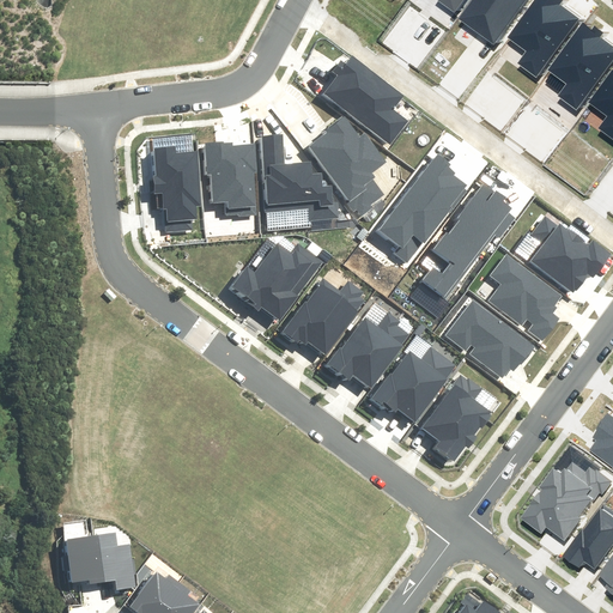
[(333,72),(338,76),(325,93),(390,144),(407,121),(393,110),(404,95),(352,56),(346,65),(341,61),(333,72)]
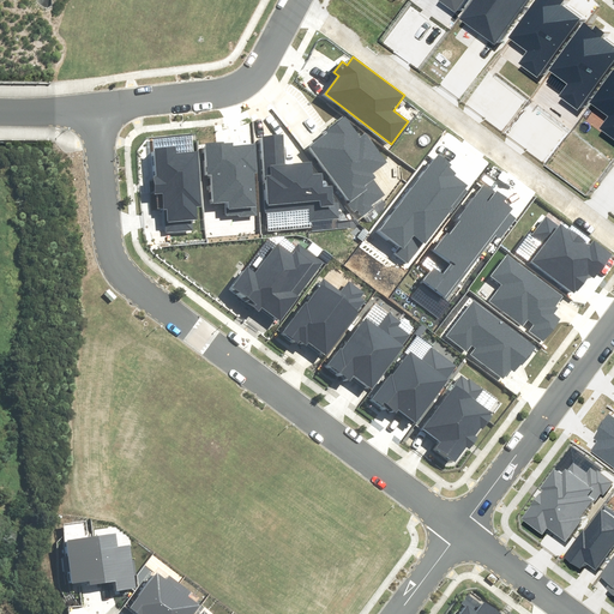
[(330,131),(308,146),(355,211),(357,209),(362,216),(373,208),(372,205),(384,197),(372,180),(375,178),(372,173),(386,162),(366,133),(362,137),(347,115),(327,128),(330,131)]
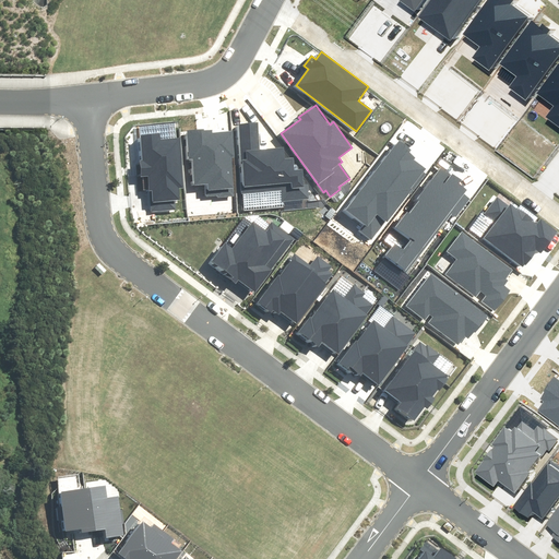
[(283,201),(310,200),(309,182),(305,182),(304,168),(293,169),(293,158),(283,158),(283,149),(260,150),(259,123),(240,123),(245,191),(282,189),(283,201)]
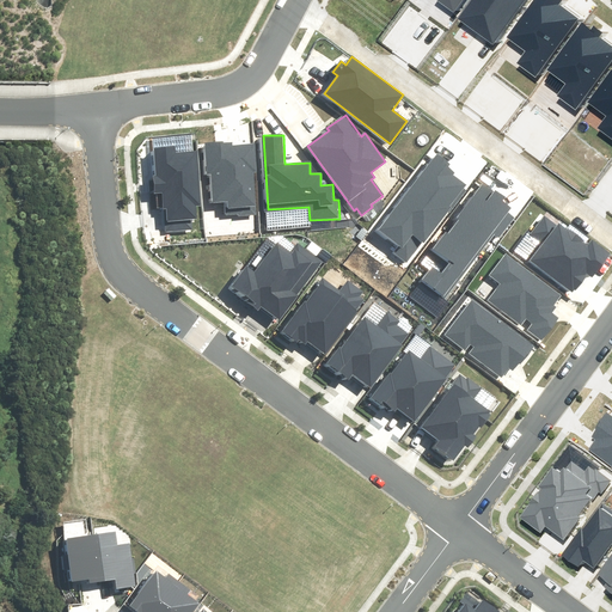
[(256,142),(234,144),(234,140),(204,142),(206,176),(212,175),(214,202),(227,202),(227,213),(240,213),(240,215),(257,214),(255,172),(257,172),(256,142)]
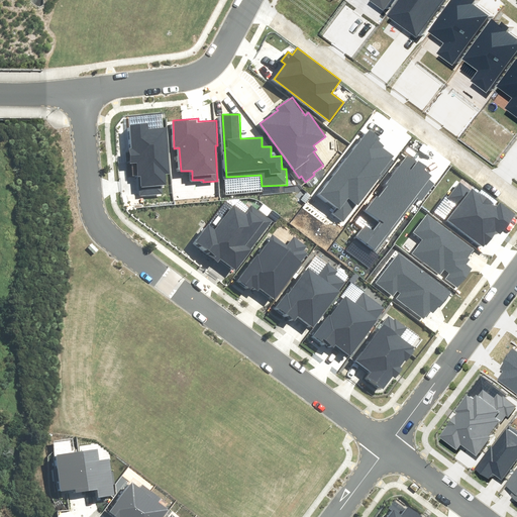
[(141,194),(163,193),(163,185),(166,185),(165,174),(170,174),(167,126),(149,127),(149,122),(130,123),(131,147),(129,147),(130,164),(132,164),(133,176),(140,176),(141,194)]
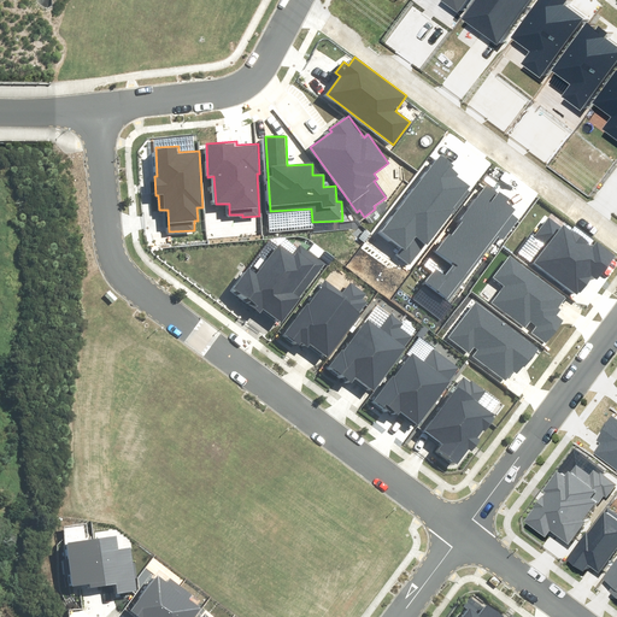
[(399,254),(411,263),(425,244),(429,247),(471,192),(468,189),(470,187),(458,177),(460,172),(453,168),(456,164),(441,153),(382,230),(404,247),(399,254)]
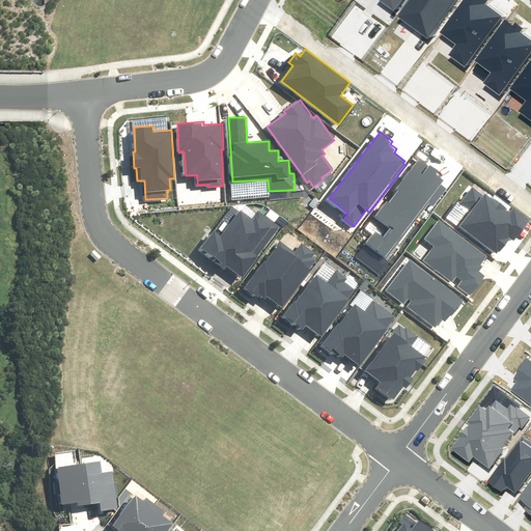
[(428,167),(419,159),(396,189),(398,190),(389,203),(386,201),(374,216),(390,228),(383,236),(375,231),(365,244),(386,259),(429,202),(434,205),(447,188),(440,183),(443,179),(437,174),(439,171),(429,165),(428,167)]
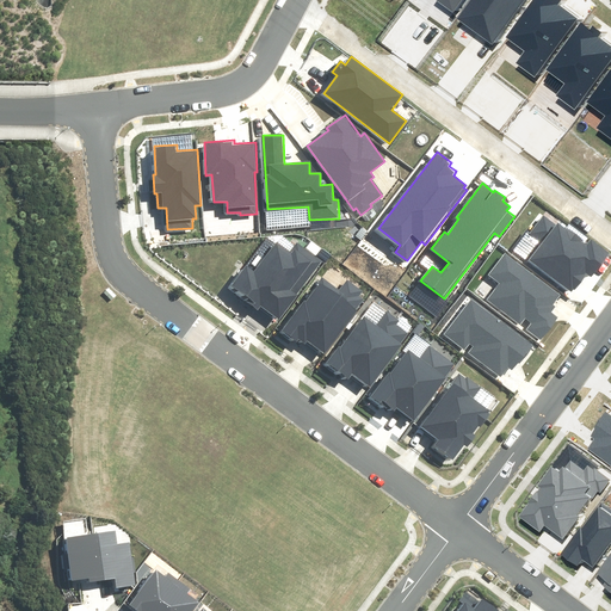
[(555,227),(543,217),(531,234),(543,242),(530,259),(573,291),(586,275),(592,277),(610,253),(593,240),(588,246),(559,223),(555,227)]
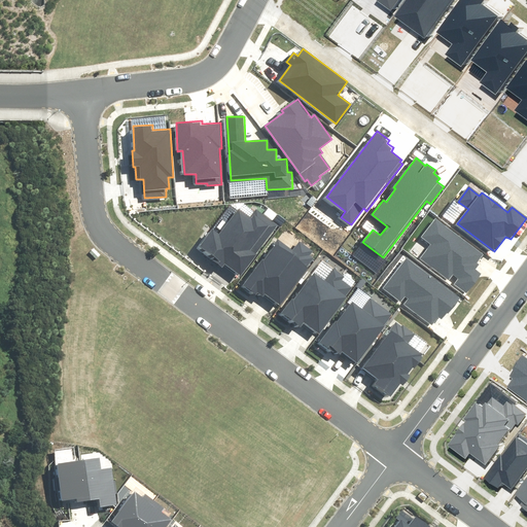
[(225,264),(241,275),(278,224),(256,209),(250,217),(239,208),(219,234),(212,229),(198,247),(223,267),(225,264)]
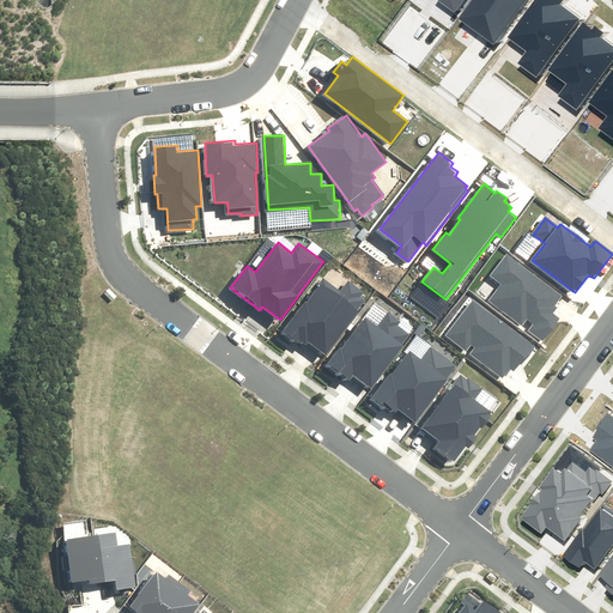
[(528,332),(542,341),(560,317),(553,313),(557,308),(554,307),(564,295),(507,252),(487,275),(501,285),(490,299),(522,325),(527,317),(534,323),(528,332)]
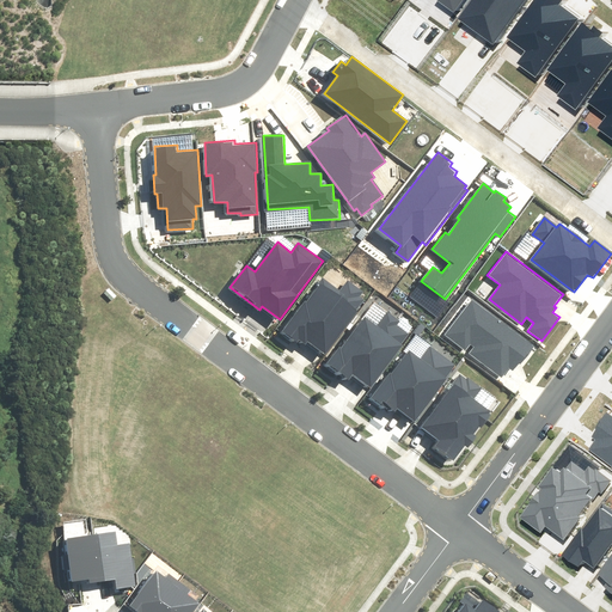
[(356,310),(365,300),(360,297),(363,291),(348,279),(338,289),(323,277),(282,331),(298,343),(300,338),(306,343),(308,341),(326,354),(359,312),(356,310)]
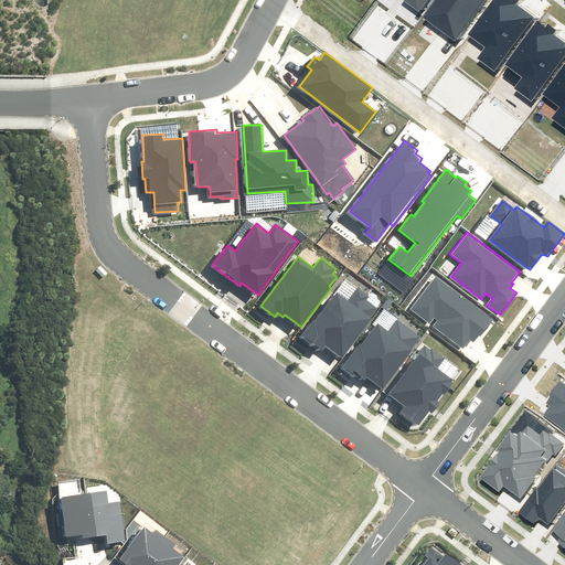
[(493,321),(435,278),(412,309),(429,322),(434,317),(439,320),(435,326),(464,348),(470,339),(475,342),(478,337),(480,338),(493,321)]
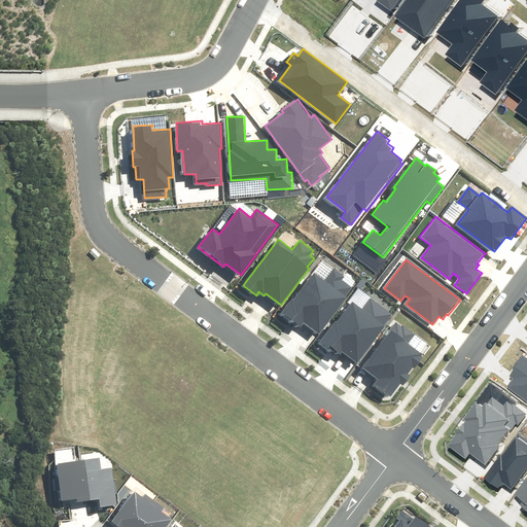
[(345,296),(351,288),(341,280),(344,276),(334,269),(324,281),(314,273),(293,301),(291,300),(281,313),(302,328),(306,324),(319,335),(347,297),(345,296)]
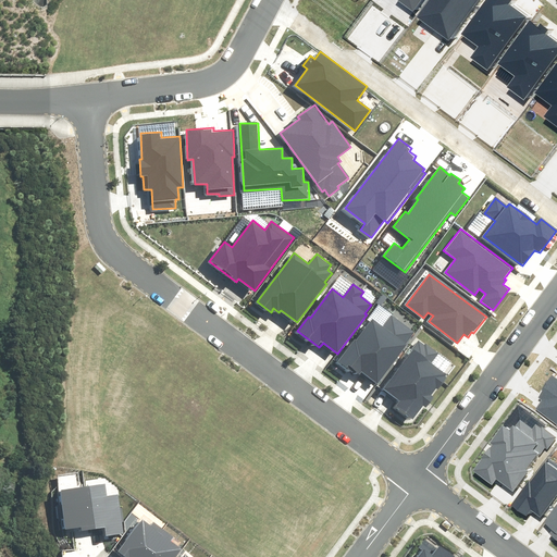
[(376,384),(415,332),(392,316),(384,326),(372,319),(357,341),(355,338),(339,361),(359,375),(361,373),(376,384)]
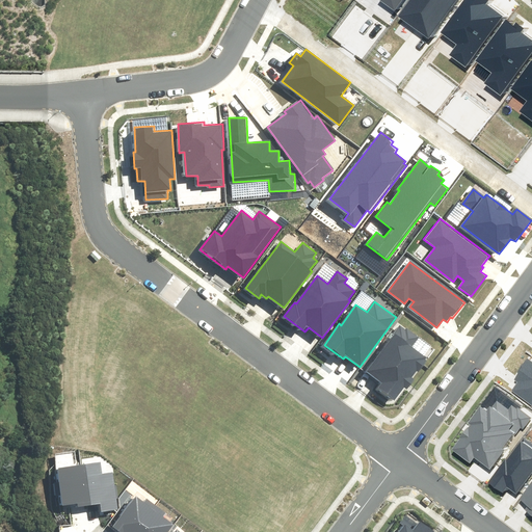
[(403,388),(407,390),(415,380),(409,377),(416,368),(419,370),(426,361),(423,358),(425,356),(413,348),(421,337),(405,326),(404,328),(399,324),(365,371),(381,383),(378,388),(395,400),(403,388)]
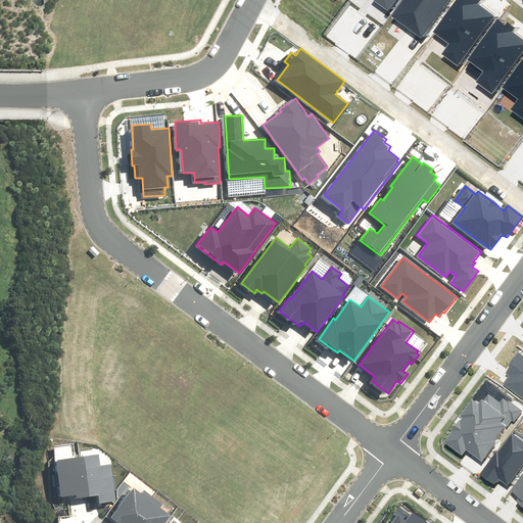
[(522,354),(518,351),(504,372),(509,376),(504,384),(522,397),(522,354)]
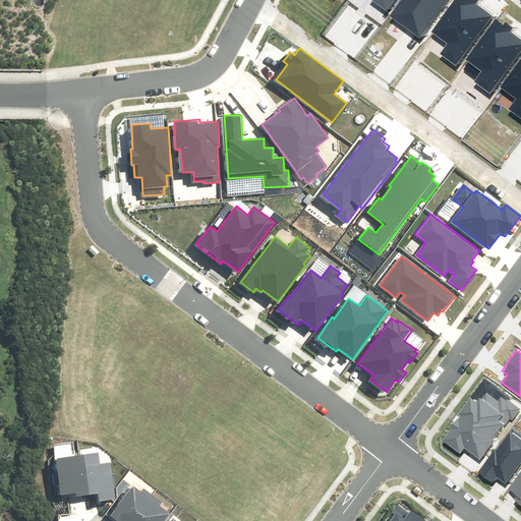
[(513,420),(520,409),(507,399),(507,401),(501,397),(498,401),(486,393),(482,399),(480,397),(476,402),(471,398),(459,414),(461,416),(443,441),(460,454),(464,449),(479,460),(494,441),(491,440),(504,423),(506,425),(510,418),(513,420)]
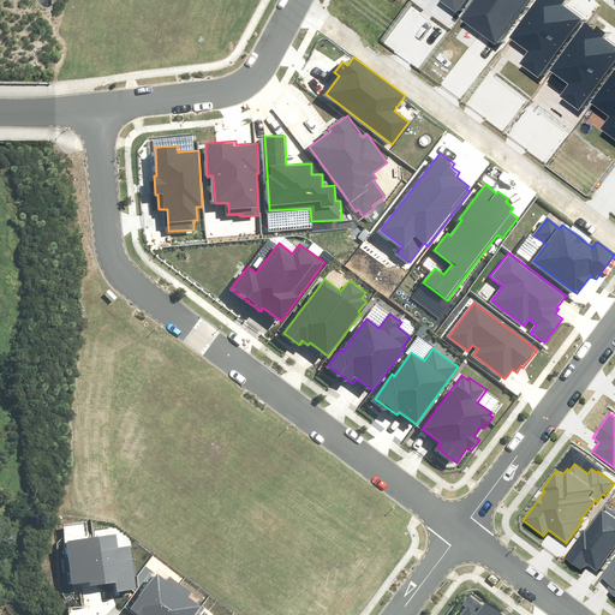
[(563,559),(580,572),(586,563),(598,573),(614,549),(614,512),(614,513),(605,506),(586,531),(584,531),(563,559)]
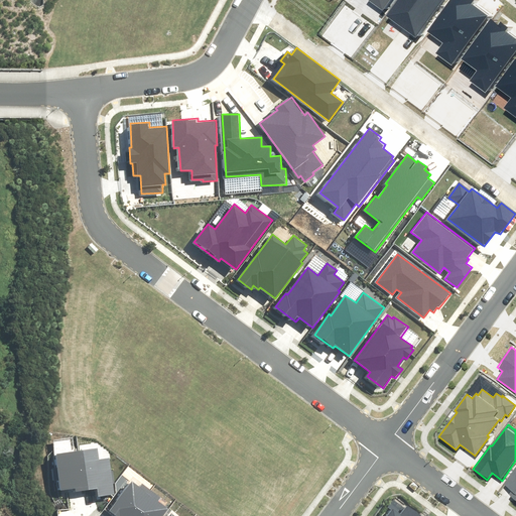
[(115,493),(109,458),(101,459),(99,446),(54,454),(60,491),(76,489),(76,492),(97,489),(98,496),(115,493)]
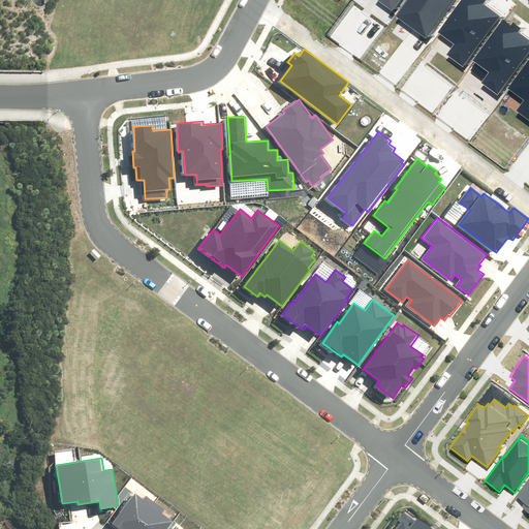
[(528,478),(515,497),(523,504),(521,506),(528,511),(528,478)]
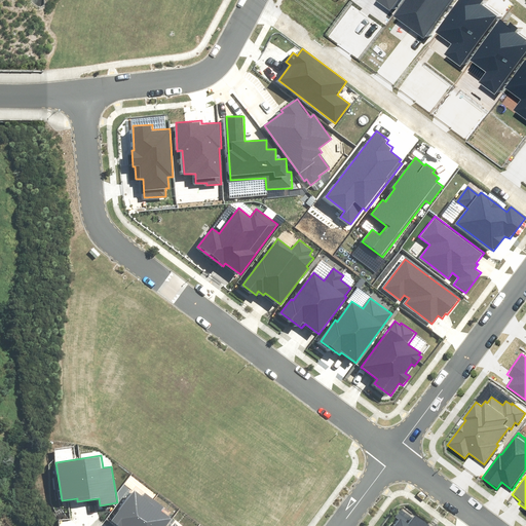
[(144,496),(135,489),(112,520),(119,525),(166,525),(173,519),(160,510),(163,506),(146,493),(144,496)]
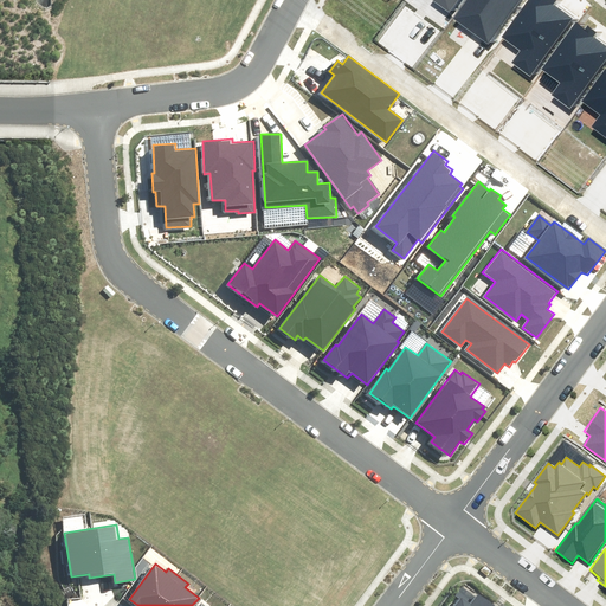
[(494,605),(479,594),(471,605),(463,599),(457,605),(494,605)]
